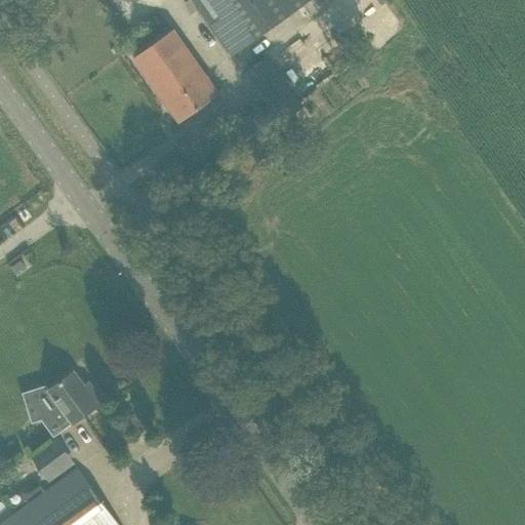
[(191,0),(221,42),(231,55),(255,39),(310,0),(191,0)]
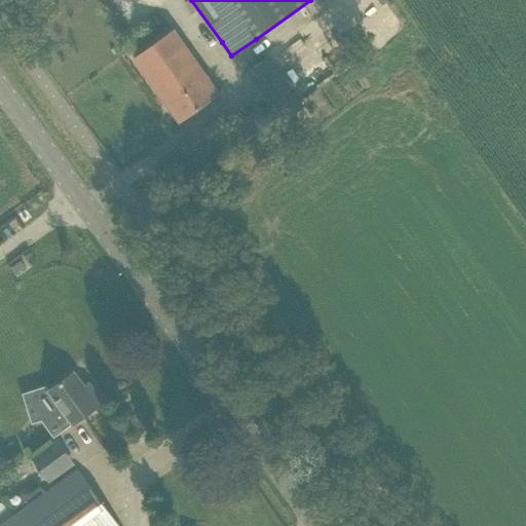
[(173,30),(133,58),(180,122),(219,95),(173,30)]
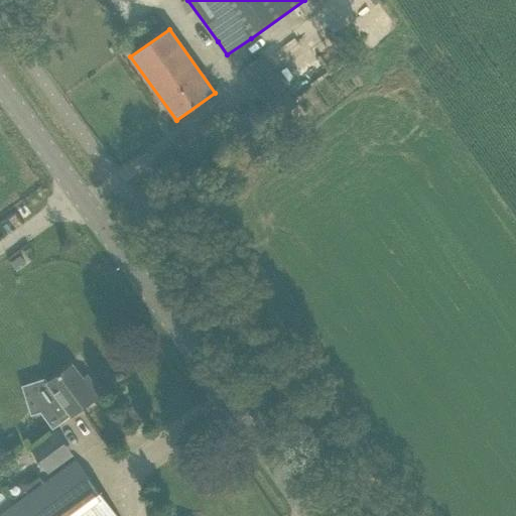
[(262,55),(244,69),(266,99),(279,118),(296,105),(292,99),(262,55)]
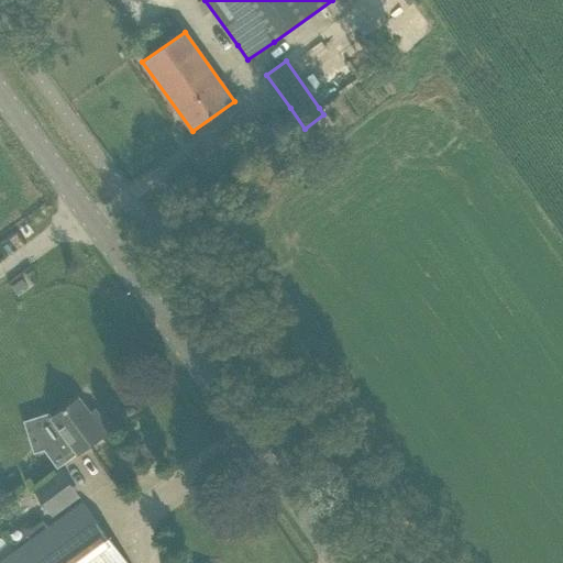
[(22,279),(12,287),(17,294),(28,286),(22,279)]
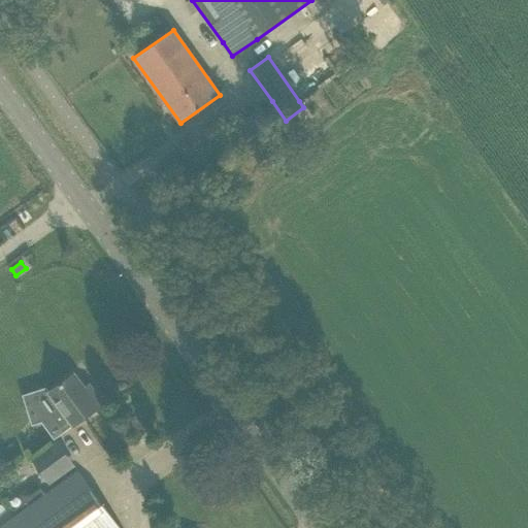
[(41,422),(54,438),(72,425),(75,423),(85,421),(85,417),(102,403),(93,390),(88,393),(74,373),(48,392),(45,388),(29,393),(46,418),(41,422)]
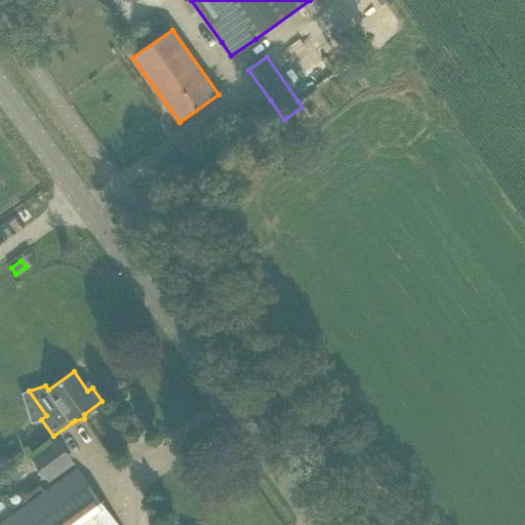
[(30,456),(48,483),(75,463),(55,438),(30,456)]
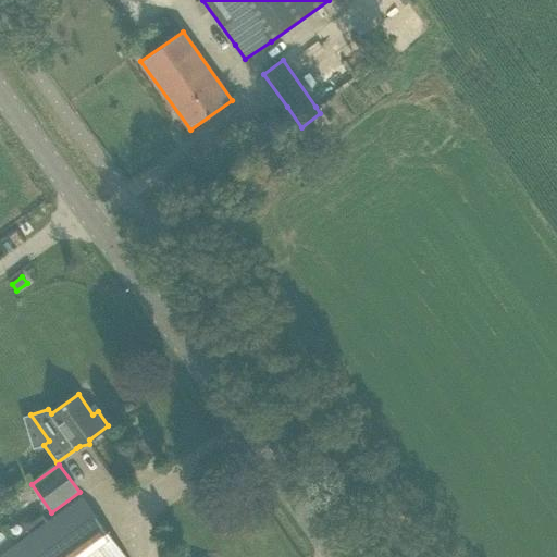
[(0,556),(125,556),(83,497),(64,510),(0,556)]
